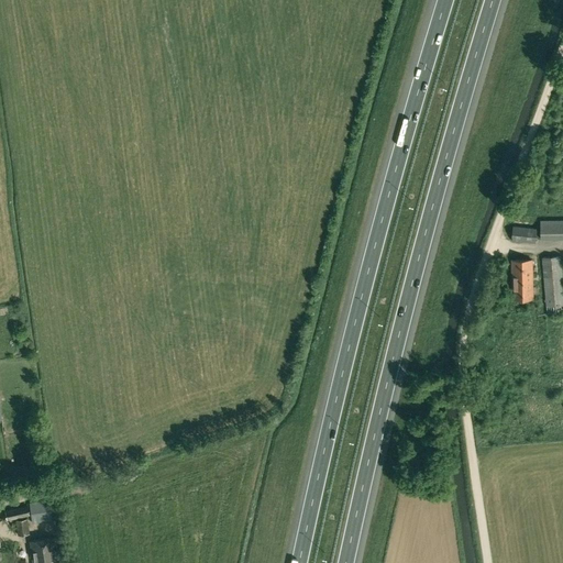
[(562,220),(540,221),(540,239),(562,238),(562,220)]
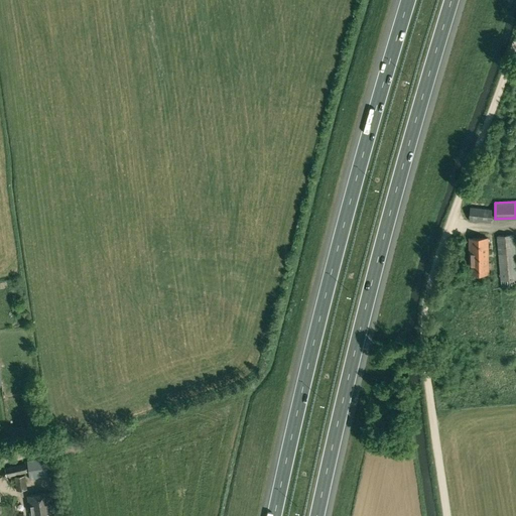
[(471,208),(469,220),(490,223),(492,210),(471,208)]
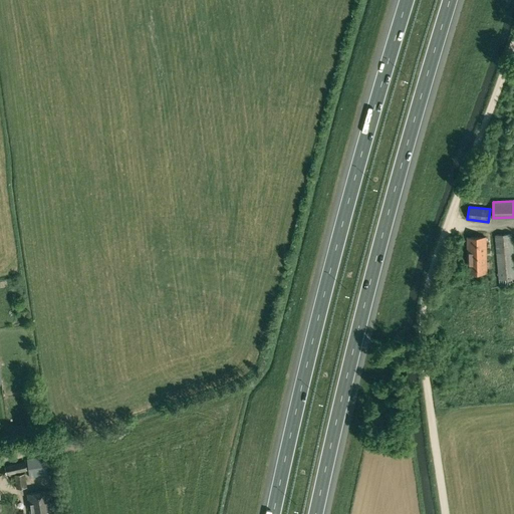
[(499,286),(513,284),(513,266),(511,234),(495,235),(499,286)]
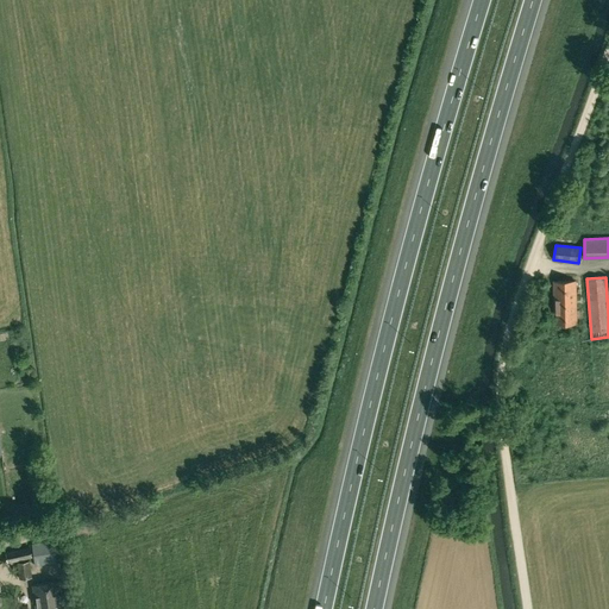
[(554,324),(576,324),(576,318),(578,318),(578,309),(576,311),(576,281),(554,282),(554,324)]
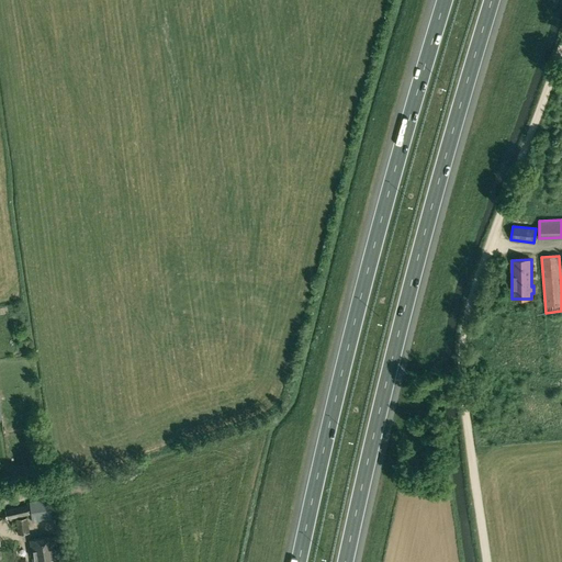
[(54,519),(49,498),(29,502),(32,523),(54,519)]
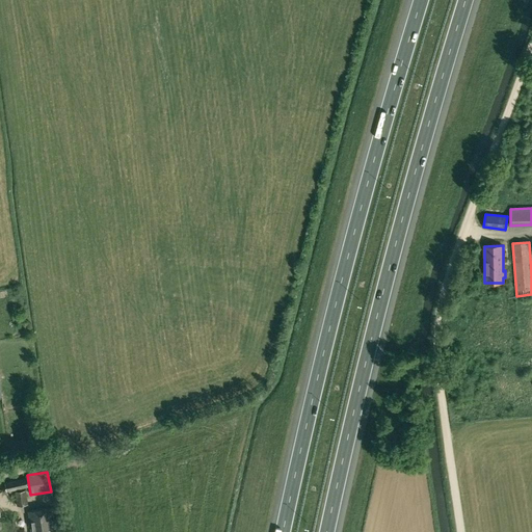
[(26,478),(4,482),(6,491),(28,486),(26,478)]
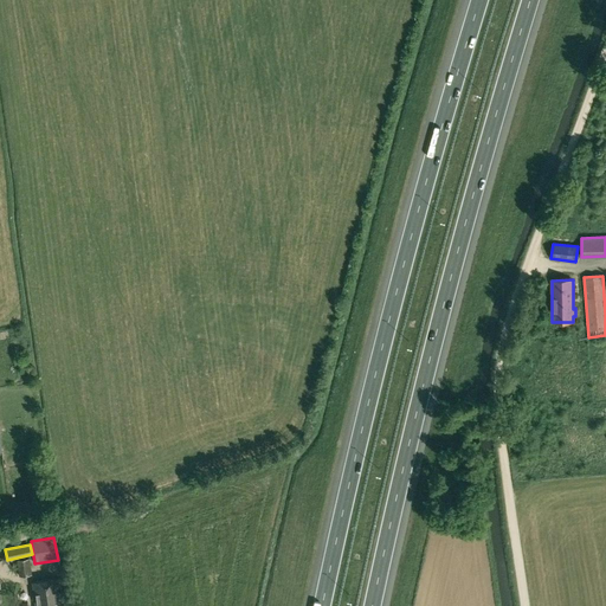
[(17,560),(19,577),(32,574),(30,558),(17,560)]
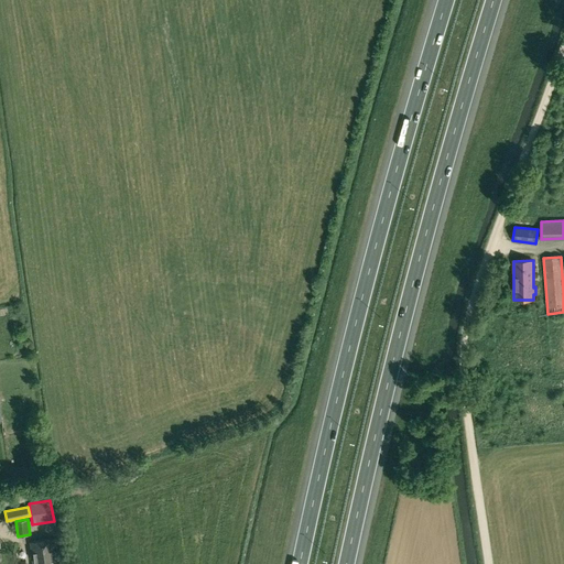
[(31,541),(33,563),(58,563),(55,538),(31,541)]
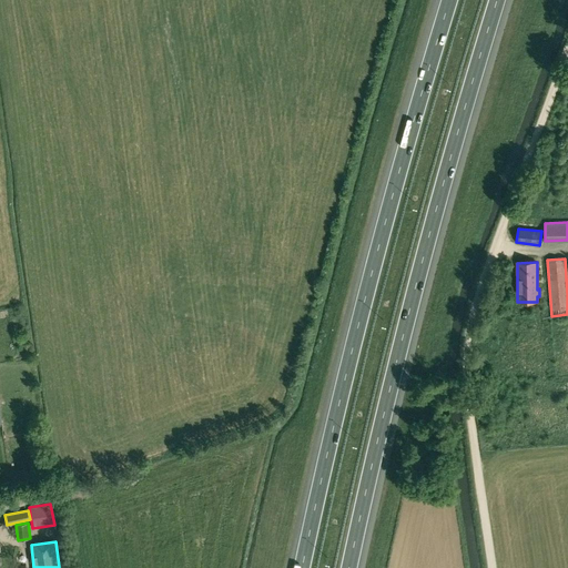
All buildings are outlined.
